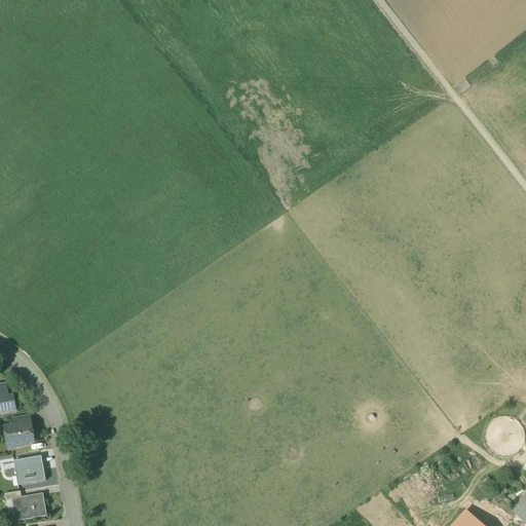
[(7,383),(0,384),(0,413),(17,411),(15,401),(10,402),(9,395),(7,383)]
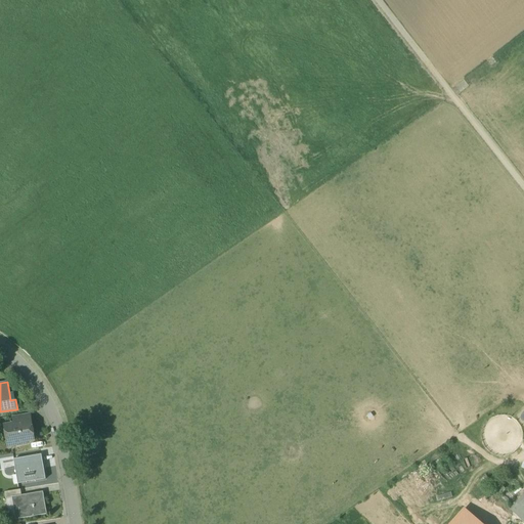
[(30,413),(13,417),(15,425),(31,422),(30,413)]
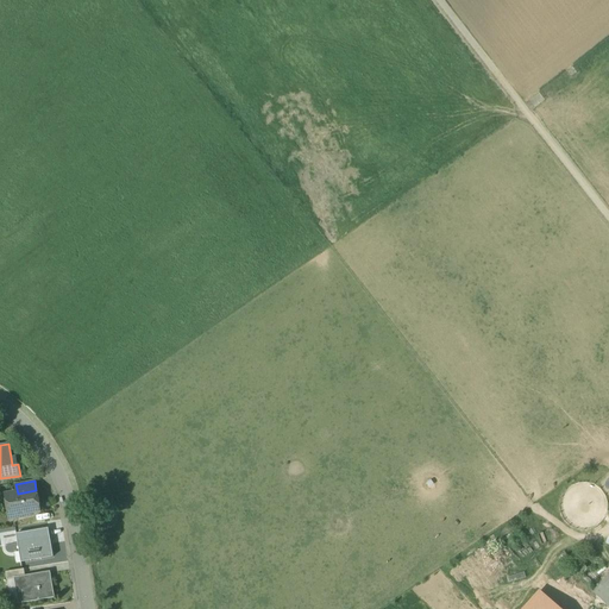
[(18,494),(10,495),(6,498),(8,506),(12,509),(17,508),(18,518),(32,515),(31,513),(39,512),(36,490),(18,494)]
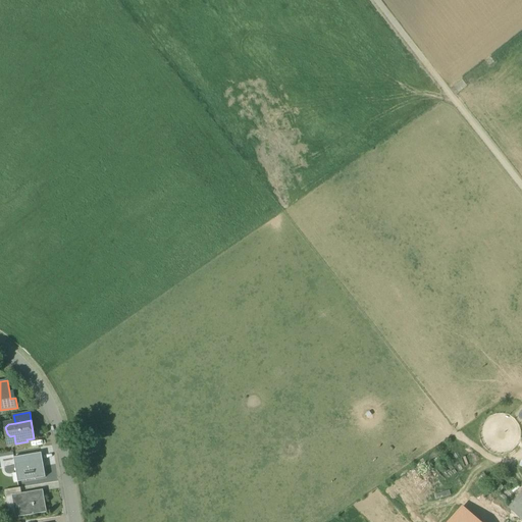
[(38,453),(14,457),(15,467),(18,467),(21,481),(45,477),(43,466),(40,466),(38,453)]
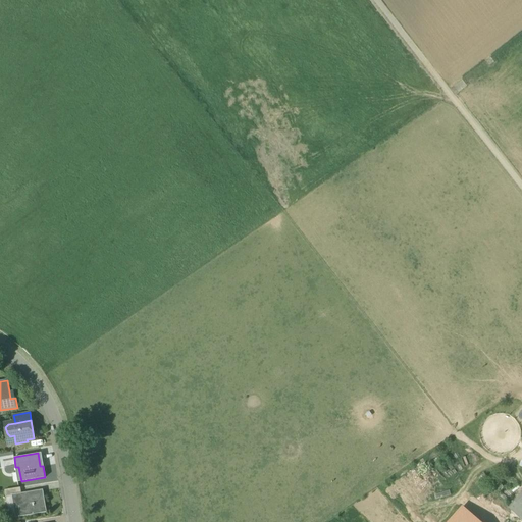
[(21,488),(5,490),(6,498),(12,497),(12,496),(21,493),(21,488)]
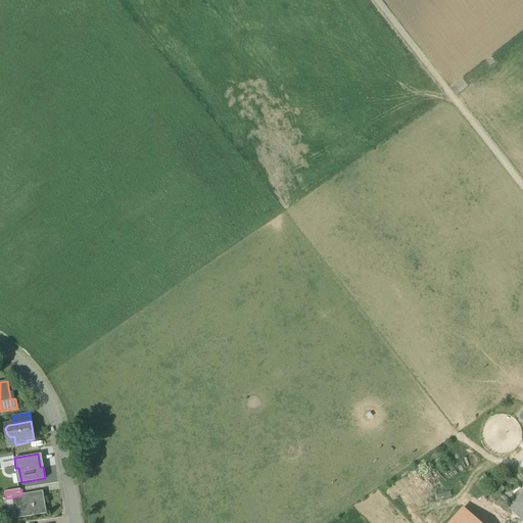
[(21,494),(12,496),(12,497),(14,509),(17,509),(18,518),(46,514),(42,491),(21,494)]
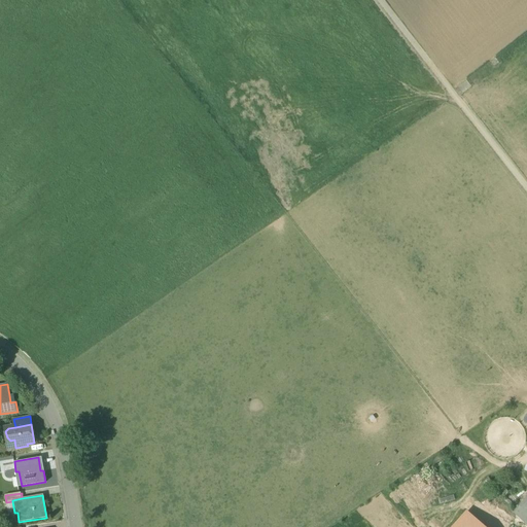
[(526,497),(514,513),(526,524),(526,497)]
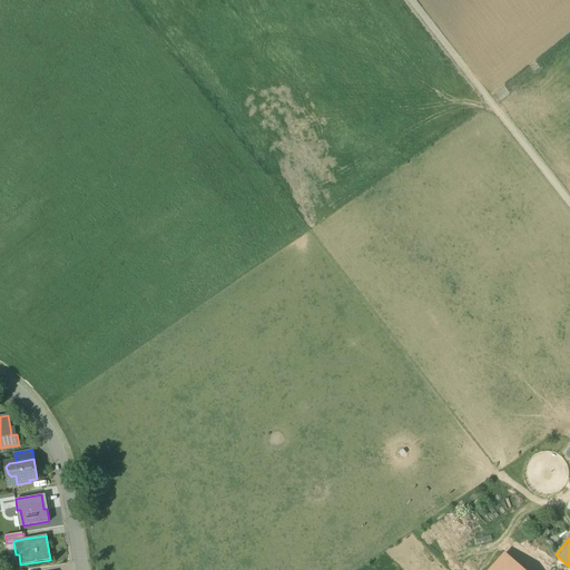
[(514,569),(498,556),(485,569),(514,569)]
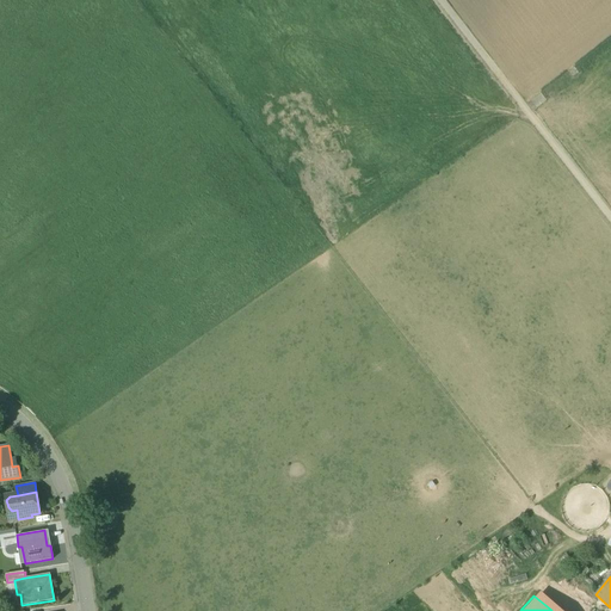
All buildings are outlined.
